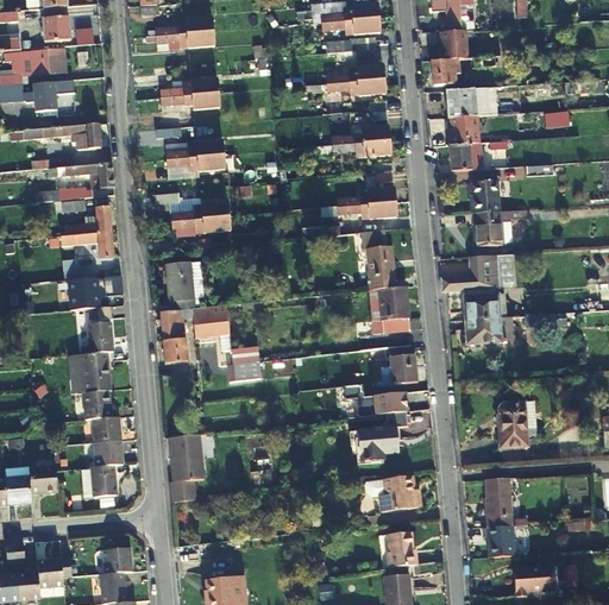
[(447,0),(450,30),(464,29),(463,14),(462,2),(462,0),(447,0)]
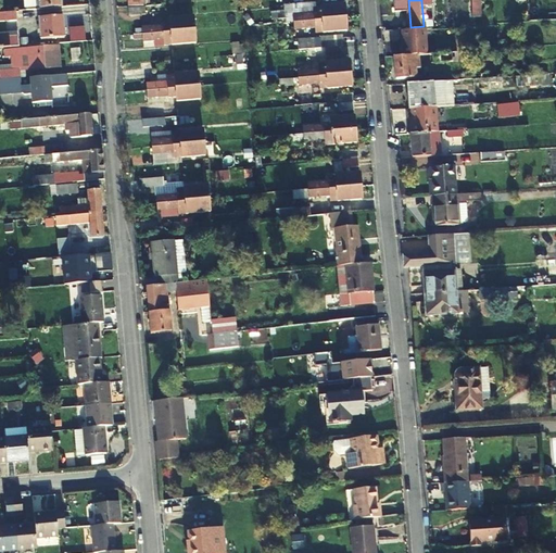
[(471,0),(471,13),(480,13),(480,0),(471,0)]
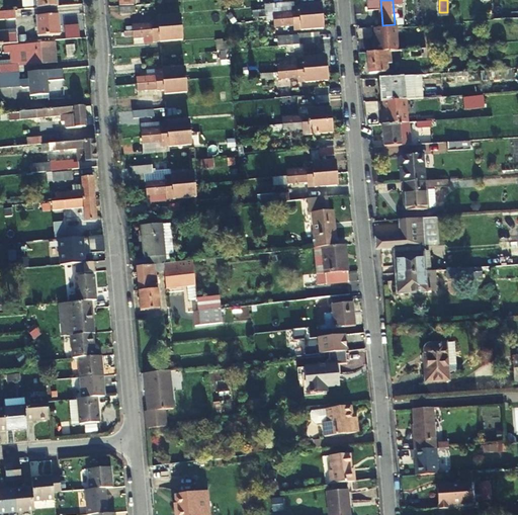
[(273,18),(323,14),(322,2),(292,5),(292,10),(273,12),(273,18)]
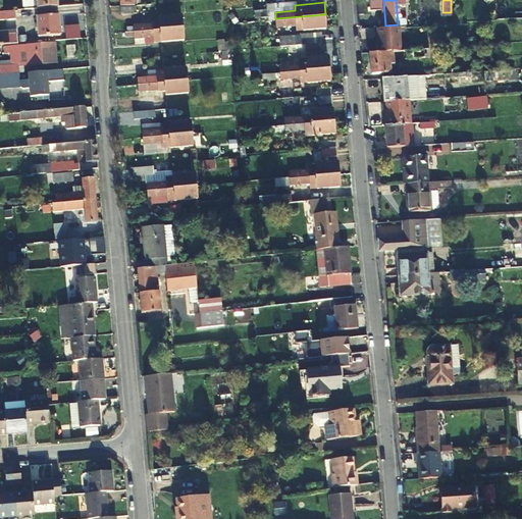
[(148,10),(147,3),(121,5),(122,13),(148,10)]
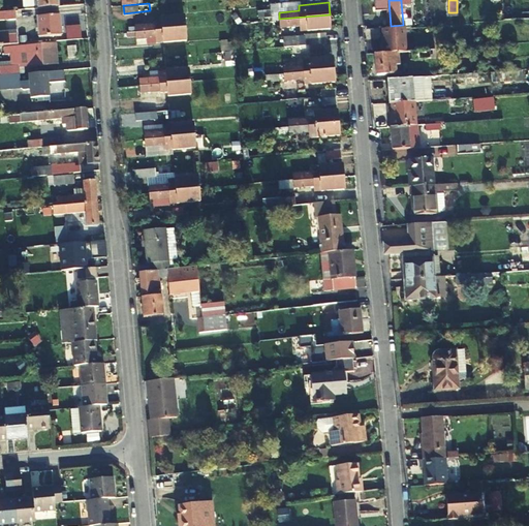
[(0,18),(17,17),(16,8),(0,9),(0,18)]
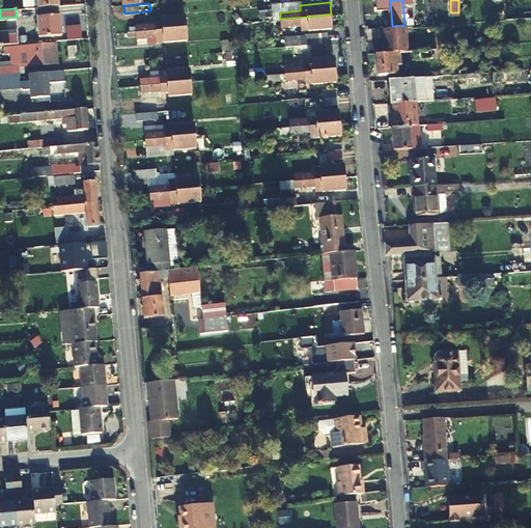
[(60,14),(38,16),(39,35),(61,34),(60,14)]
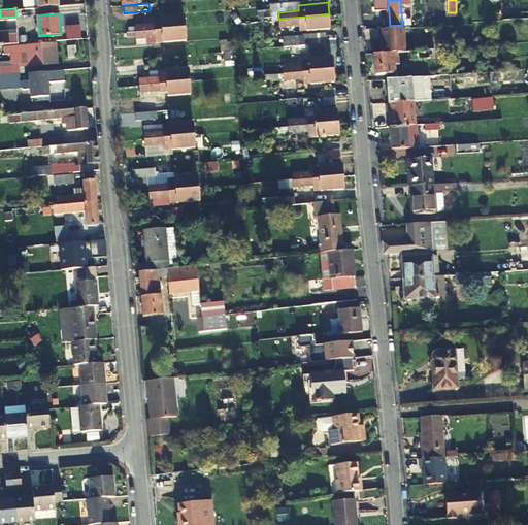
[(135,30),(185,26),(184,13),(154,15),(154,22),(134,24),(135,30)]
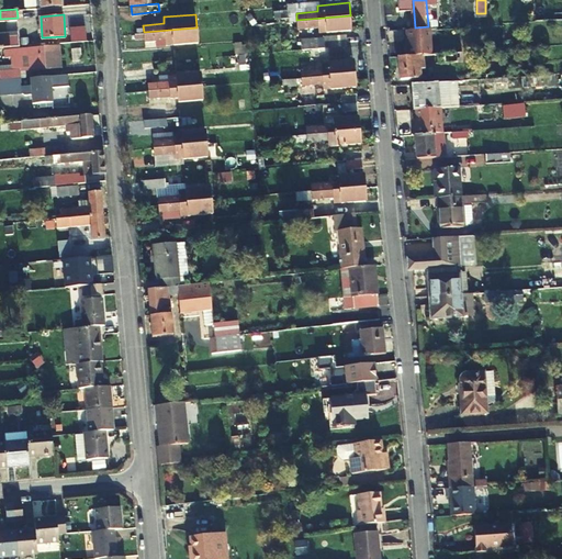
[(319,32),(351,30),(350,15),(296,20),(298,28),(311,26),(312,32),(319,32)]
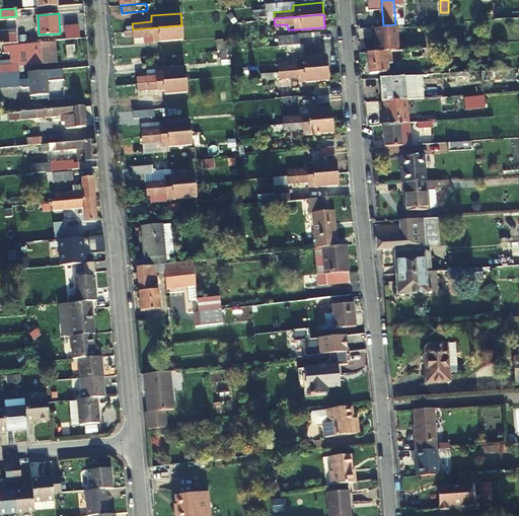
[(374,41),(374,50),(398,49),(397,24),(395,24),(383,25),(375,25),(376,41),(374,41)]
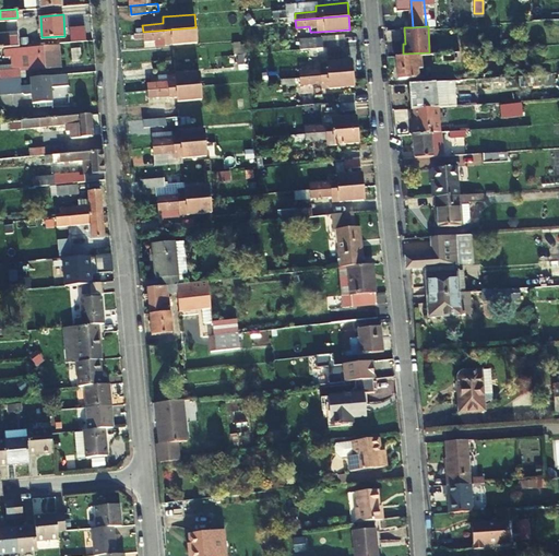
[(143,32),(133,32),(133,37),(143,37),(143,39),(165,37),(165,44),(197,42),(195,27),(143,32)]
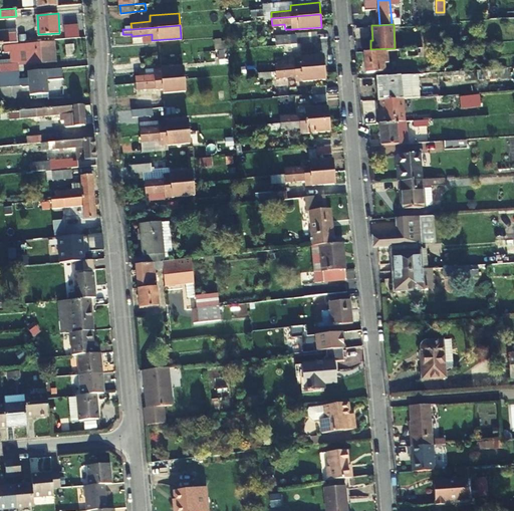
[(0,41),(18,40),(18,31),(9,32),(9,30),(0,30),(0,41)]
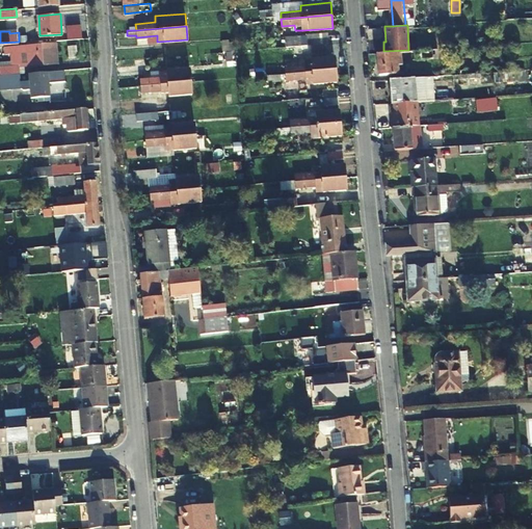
[(312,43),(326,42),(328,42),(327,31),(307,33),(308,44),(312,43)]
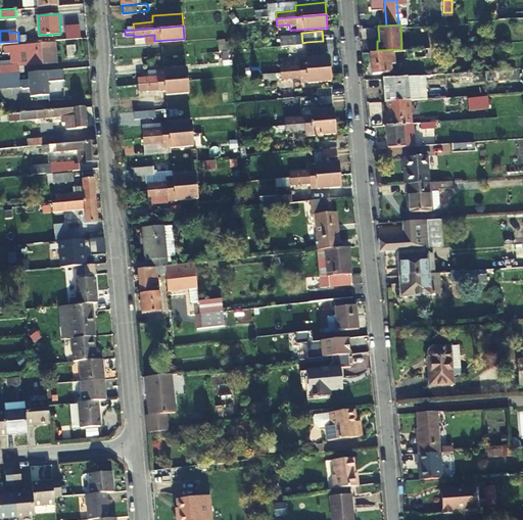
[(11,73),(20,72),(20,65),(56,61),(56,51),(55,40),(48,41),(9,44),(11,63),(0,64),(0,73),(11,73)]
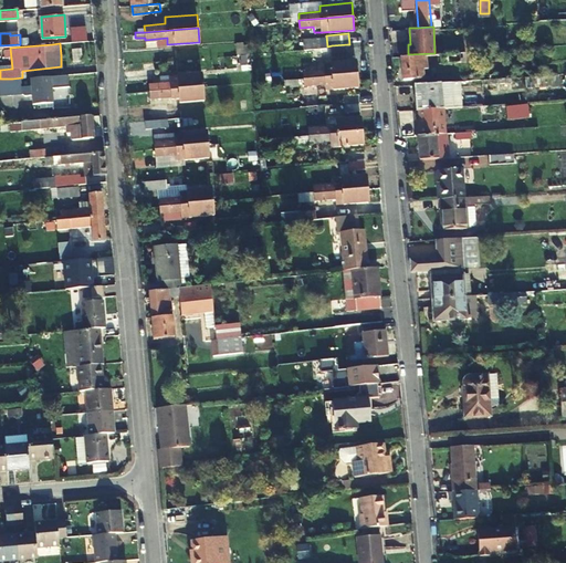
[(348,54),(347,44),(332,45),(332,56),(348,54)]
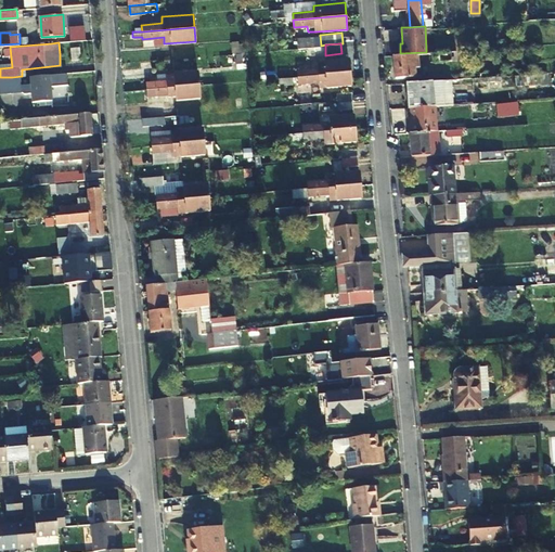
[(81,62),(80,48),(73,49),(75,63),(81,62)]
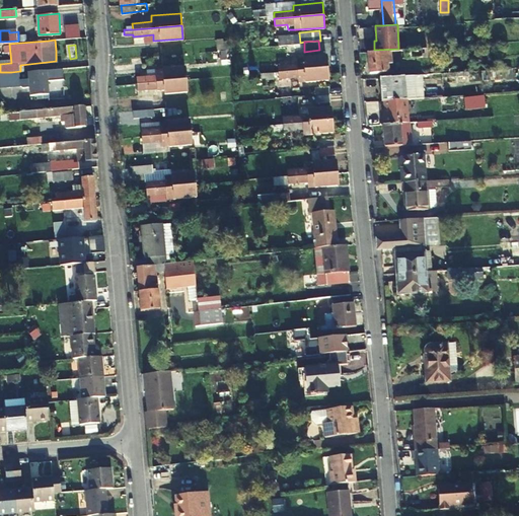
[(374,50),(367,51),(369,72),(396,70),(396,69),(400,69),(400,61),(404,61),(403,48),(398,49),(374,50)]
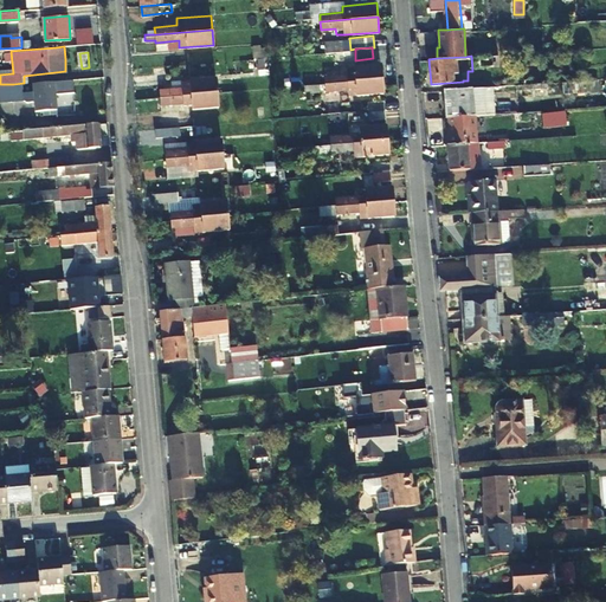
[(326,83),(382,78),(381,64),(347,66),(347,73),(324,76),(326,83)]
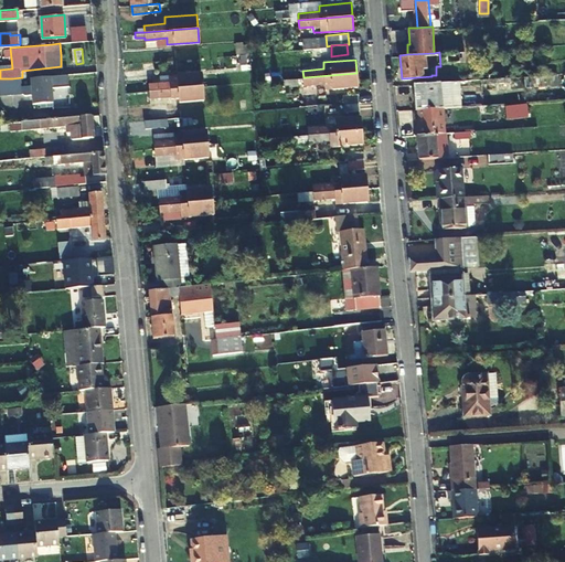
[(150,89),(202,86),(201,72),(170,74),(171,82),(149,83),(150,89)]
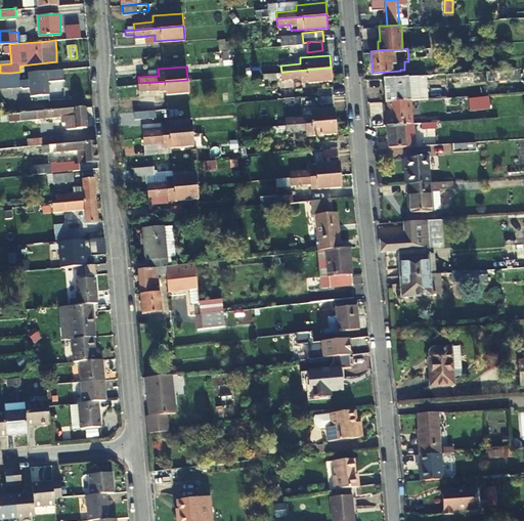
[(47,70),(48,80),(64,79),(63,68),(47,70)]
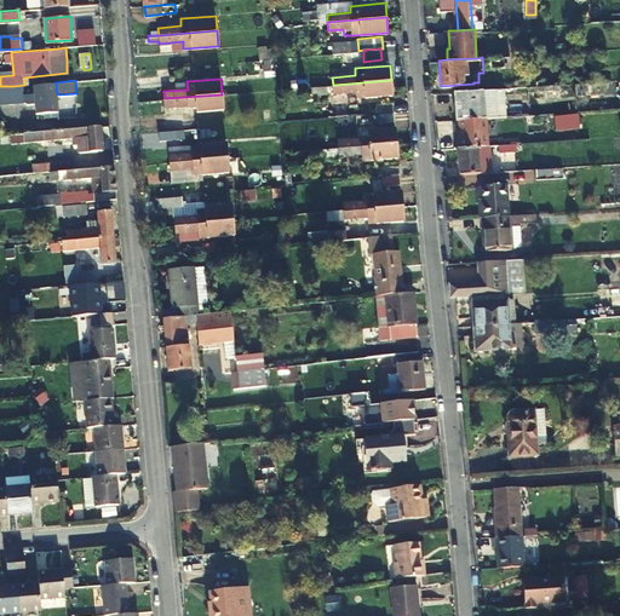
[(391,80),(333,85),(333,93),(357,92),(357,97),(392,95),(391,80)]
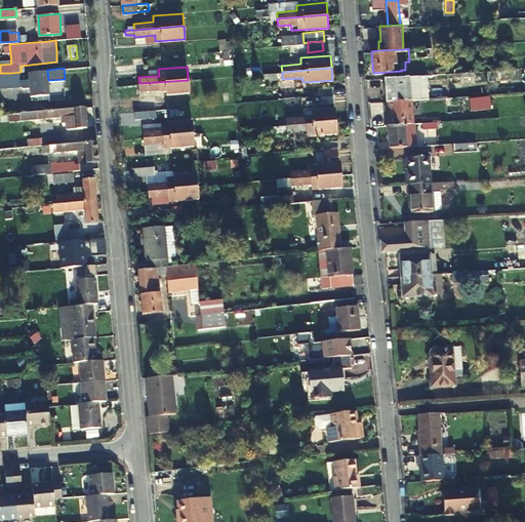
[(11,73),(13,86),(25,85),(25,89),(30,88),(31,95),(49,93),(48,80),(47,70),(21,72),(11,73)]
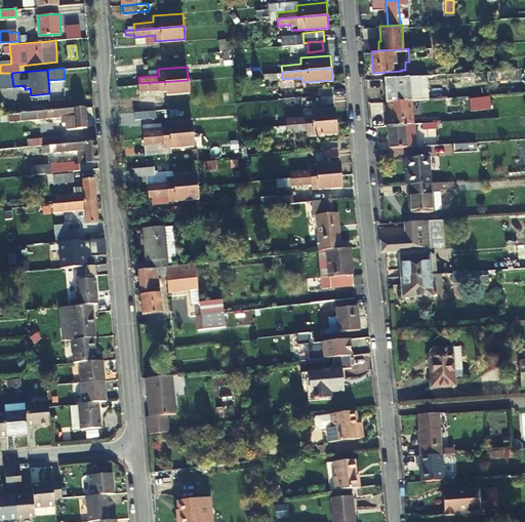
[(13,86),(11,73),(0,73),(2,86),(13,86)]
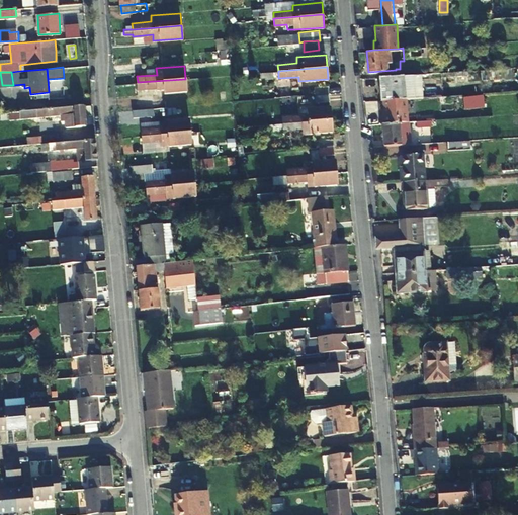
[(381,99),(383,99),(408,98),(424,97),(422,73),(379,75),(381,99)]
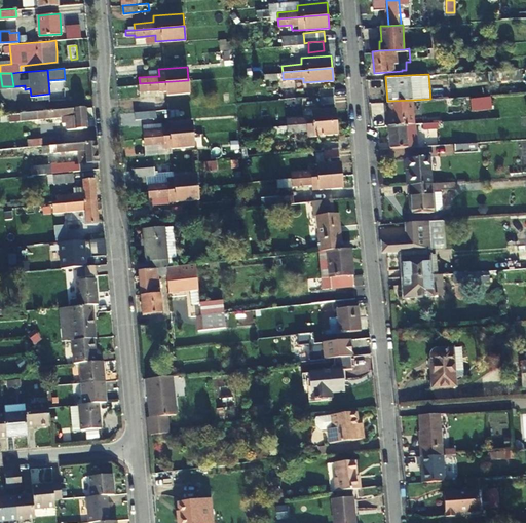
[(188,80),(140,83),(140,91),(159,89),(159,95),(190,91),(188,80)]
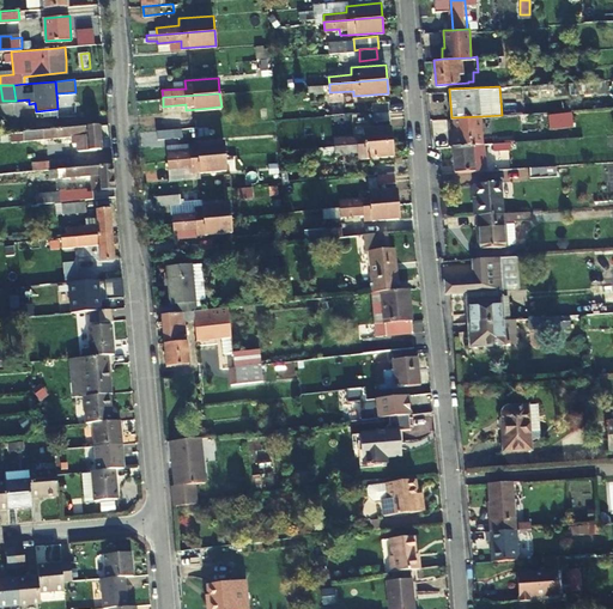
[(372,102),(372,110),(390,109),(389,101),(372,102)]
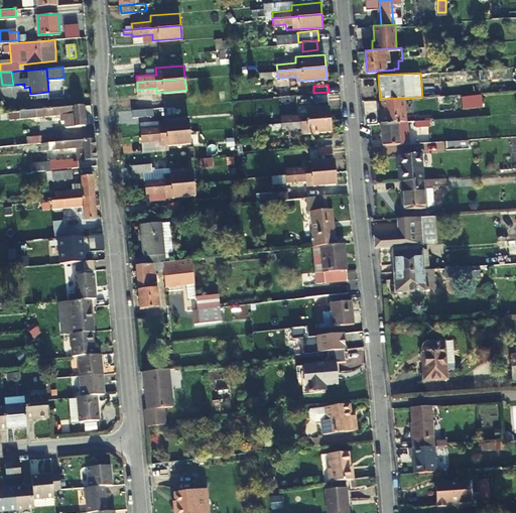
[(329,92),(313,93),(314,100),(329,99),(329,92)]
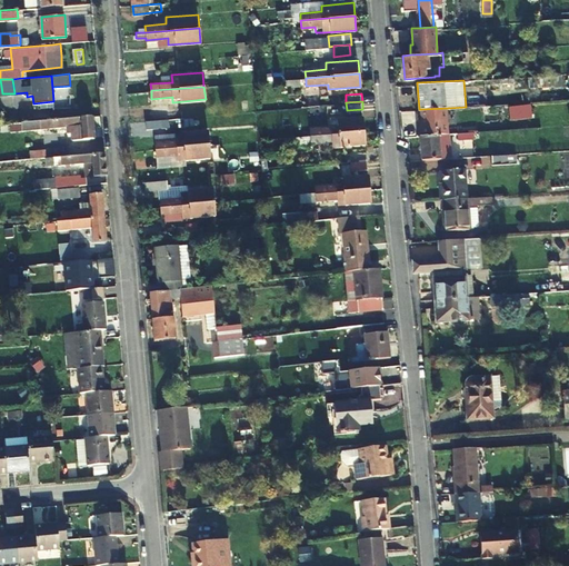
[(448,108),(421,109),(422,119),(420,119),(421,135),(450,132),(448,108)]
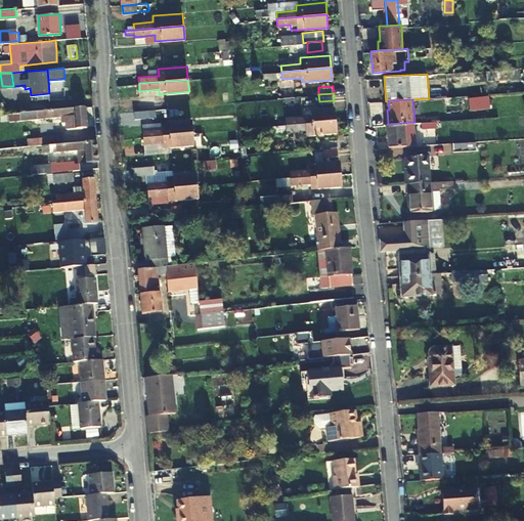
[(86,105),(19,111),(20,120),(62,116),(63,122),(67,122),(67,128),(87,126),(86,105)]
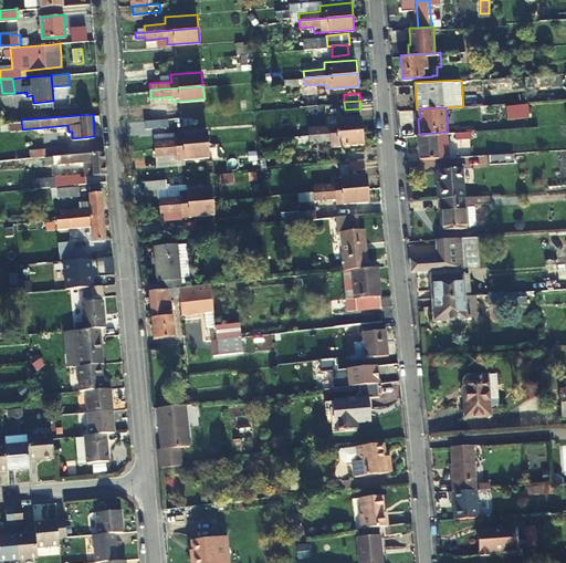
[(308,134),(363,129),(362,117),(329,120),(329,126),(308,127),(308,134)]
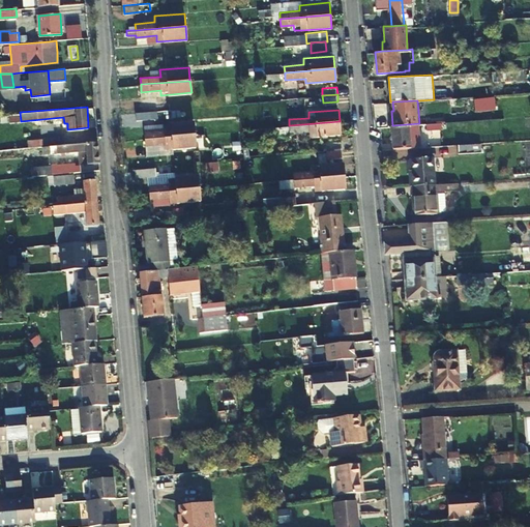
[(194,120),(164,123),(164,129),(144,132),(145,138),(195,134),(194,120)]
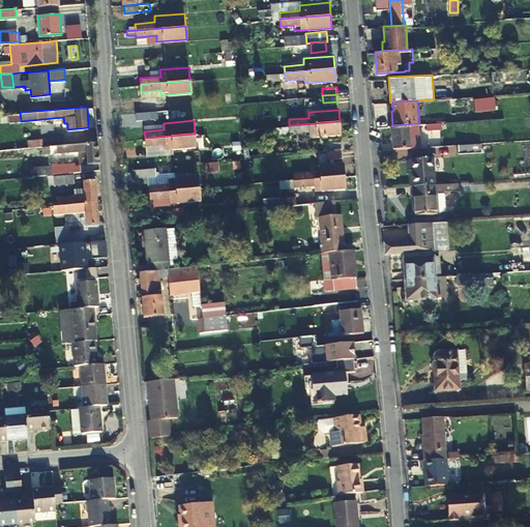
[(340,121),(289,125),(290,133),(310,132),(311,136),(341,134),(340,121)]
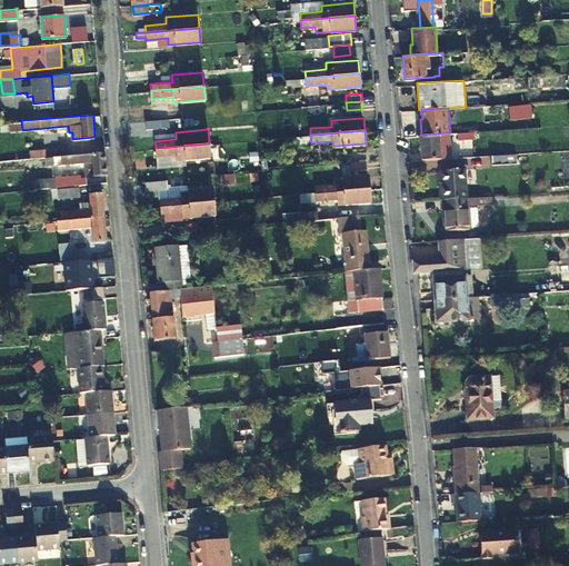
[(423,158),(441,157),(440,148),(451,147),(451,139),(476,137),(475,130),(450,132),(421,135),(423,158)]
